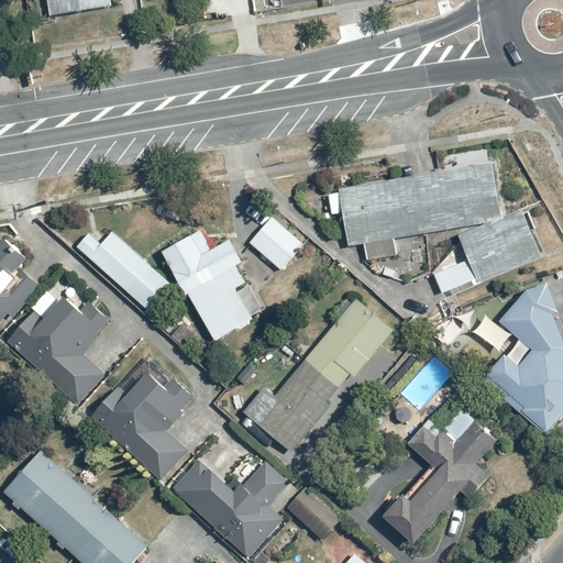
[(46,0),(51,19),(113,8),(111,0),(46,0)]
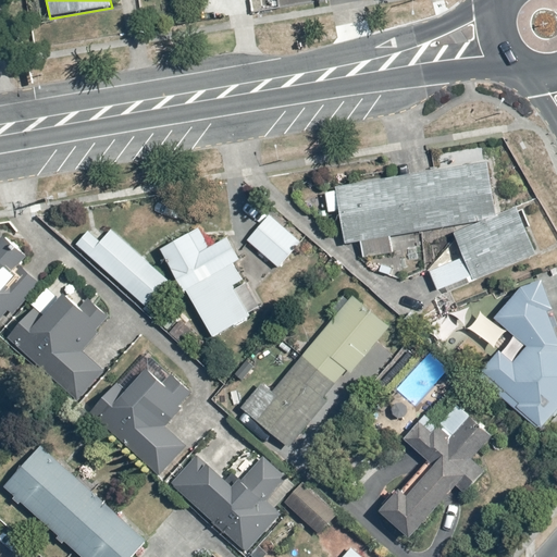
[(492,213),(483,163),(324,189),(327,212),(338,210),(344,243),(361,240),(363,258),(369,257),(369,262),(386,259),(385,254),(392,252),(390,234),(481,219),(480,215),(492,213)]
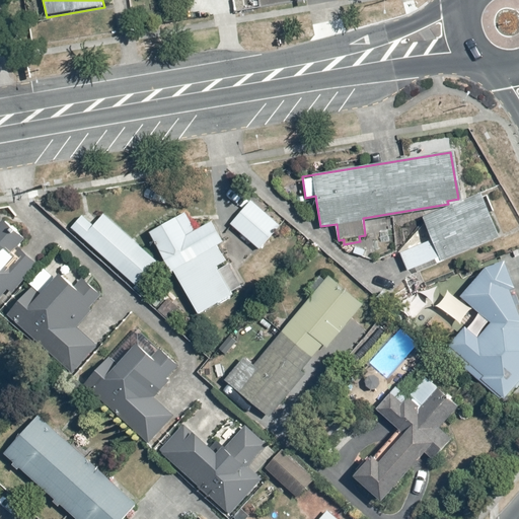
[(244,209),(231,223),(258,247),(279,225),(252,201),(251,203),(245,198),(239,204),(244,209)]
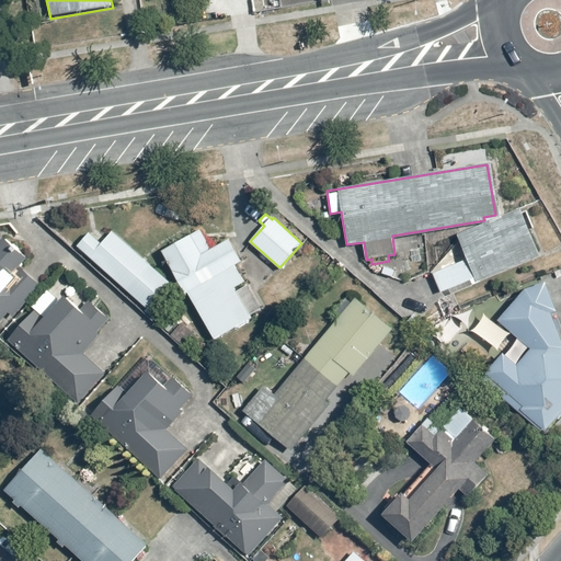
[(474,282),(525,261),(507,216),(458,236),(466,256),(431,271),(441,293),(450,288),(453,295),(476,285),(474,282)]
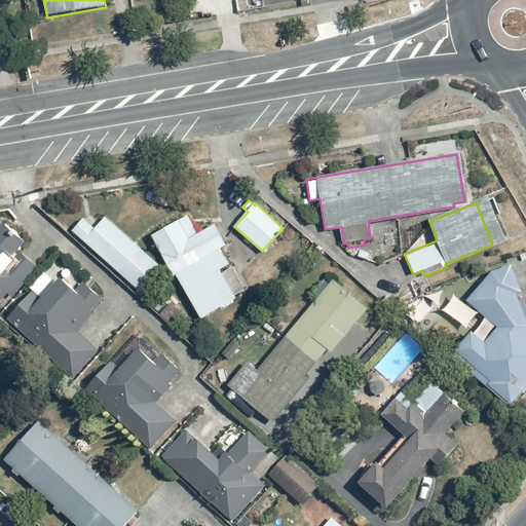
[(174,276),(177,274),(202,315),(234,296),(218,269),(228,263),(220,249),(226,245),(214,224),(197,234),(186,214),(151,234),(174,276)]
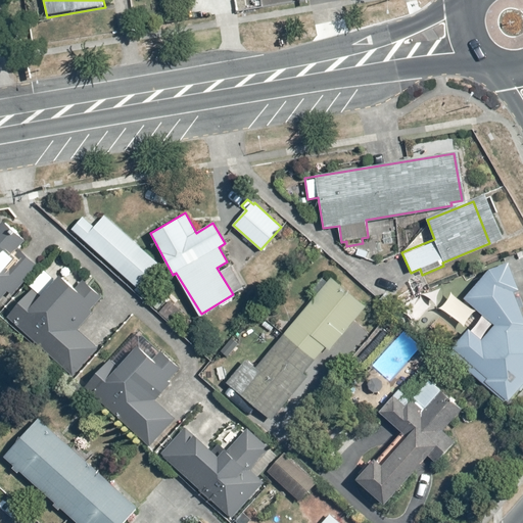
[(84,217),(73,230),(139,290),(161,266),(105,215),(94,226),(84,217)]
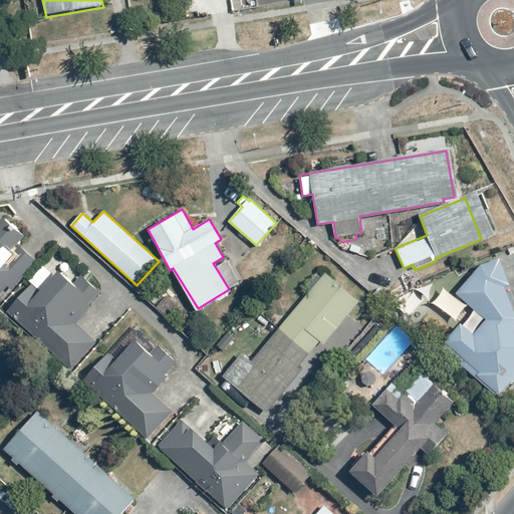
[(0,295),(11,283),(16,288),(37,262),(20,248),(28,239),(0,214),(0,295)]
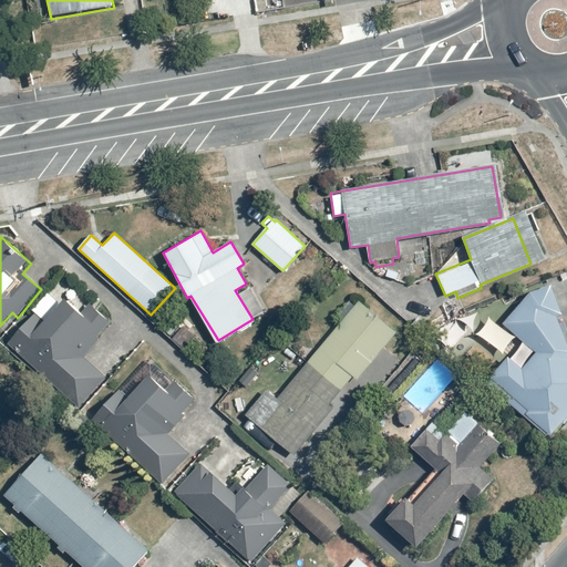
[(524,369),(509,357),(488,382),(549,436),(552,433),(554,435),(566,420),(566,336),(566,334),(566,333),(566,326),(565,321),(562,323),(560,318),(565,316),(554,284),(534,291),(505,322),(539,351),(524,369)]
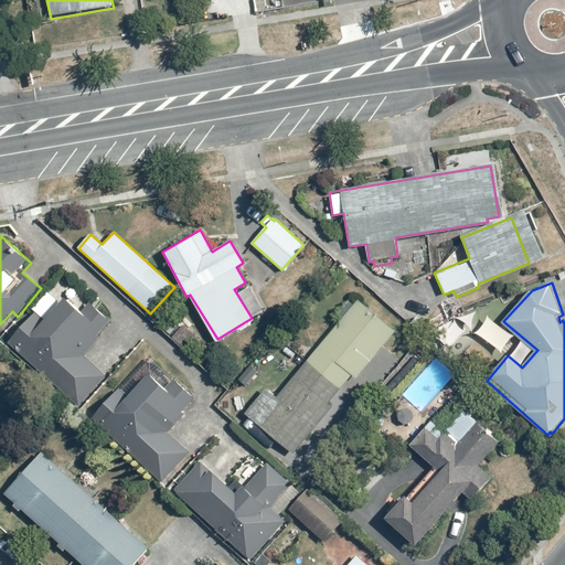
[(33,309),(6,343),(80,404),(105,373),(84,356),(103,336),(99,333),(116,313),(98,299),(83,316),(63,299),(46,320),(33,309)]
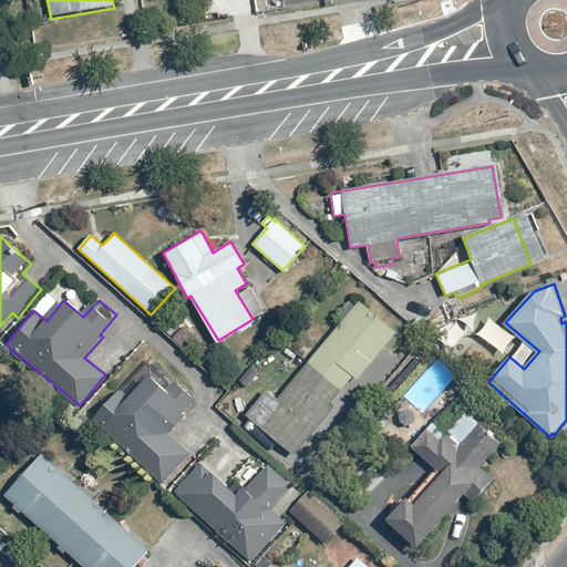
[(357,381),(394,330),(356,301),(348,311),(343,308),(334,320),(339,323),(309,362),(307,361),(277,401),(265,392),(246,416),(296,454),(344,391),(342,390),(352,378),(357,381)]
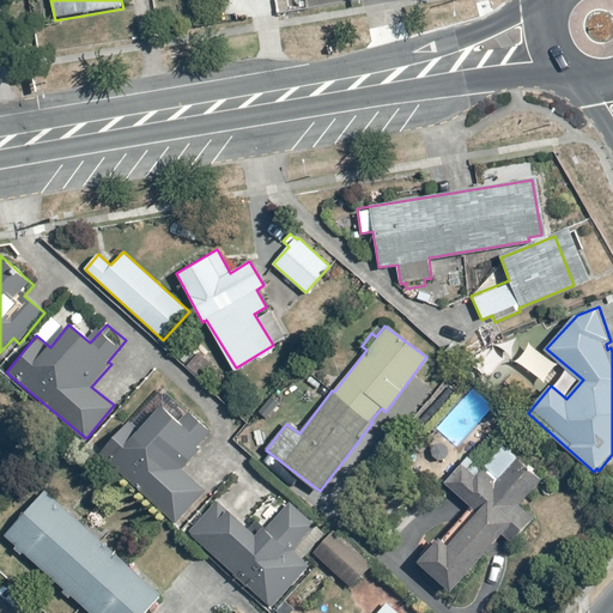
[(478,346),(460,364),(468,374),(475,366),(483,374),(477,380),(481,383),(509,357),(496,344),(485,353),(478,346)]
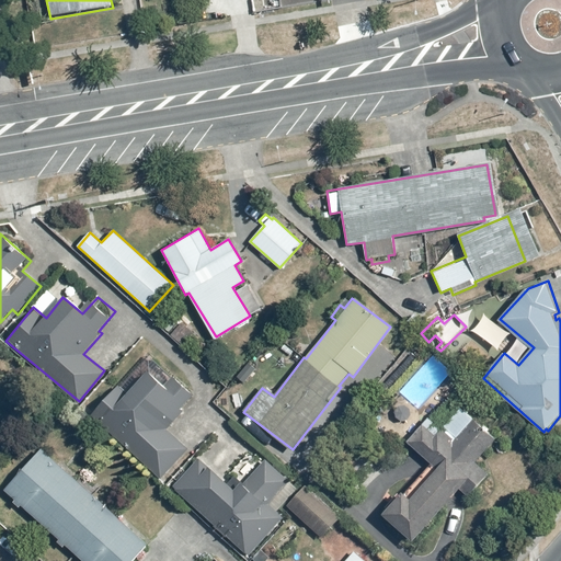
[(121,382),(92,414),(162,477),(189,448),(165,428),(194,396),(175,380),(165,392),(144,373),(128,390),(121,382)]
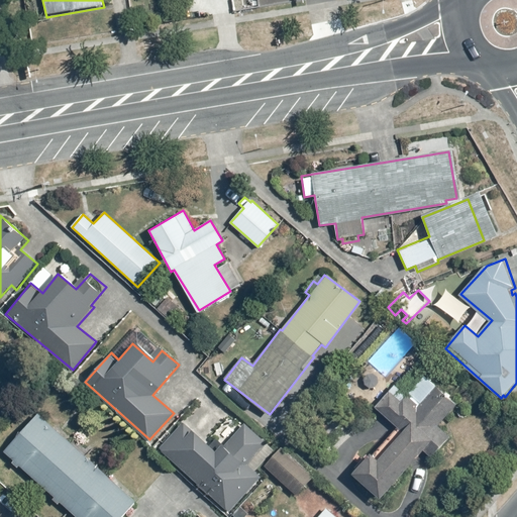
[(380,500),(422,450),(429,456),(450,433),(439,424),(455,406),(434,387),(417,407),(392,385),(373,406),(405,433),(381,458),(376,453),(373,457),(369,454),(350,475),(380,500)]
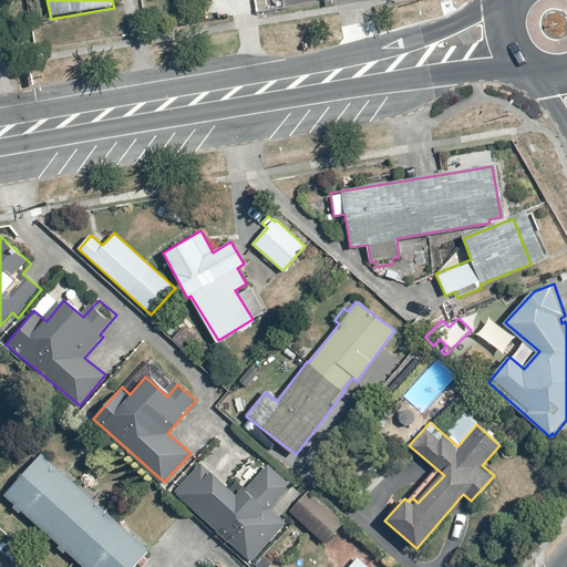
[(133,566),(150,549),(42,452),(3,494),(14,504),(12,506),(20,514),(23,511),(59,544),(57,547),(64,555),(68,552),(84,566),(133,566)]
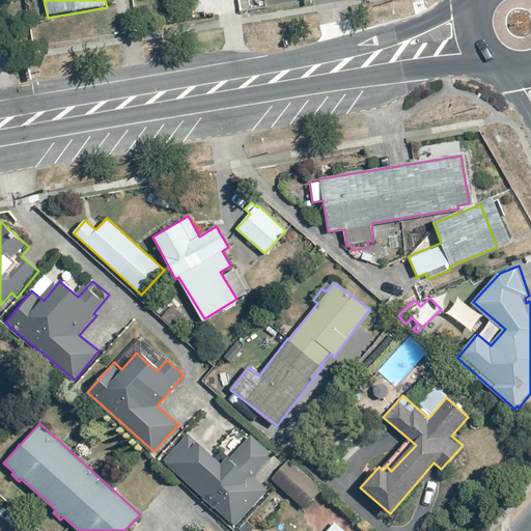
[(261,483),(281,462),(250,436),(230,457),(221,449),(214,457),(188,434),(174,448),(171,444),(155,462),(175,481),(179,477),(231,526),(267,488),(261,483)]
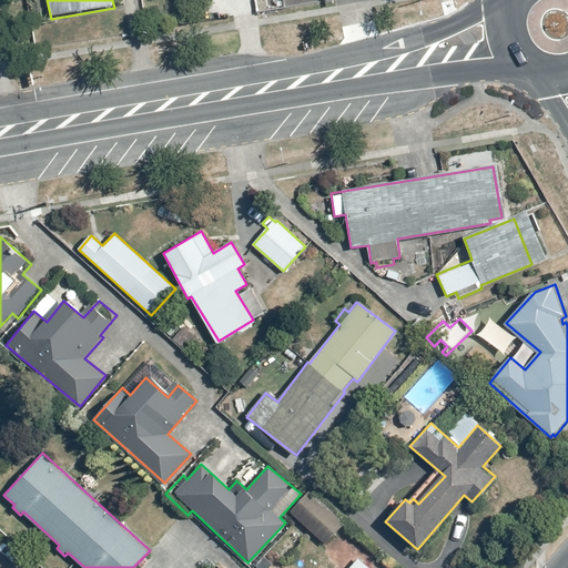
[(312,490),(291,514),(323,543),(341,524),(317,503),(322,498),(312,490)]
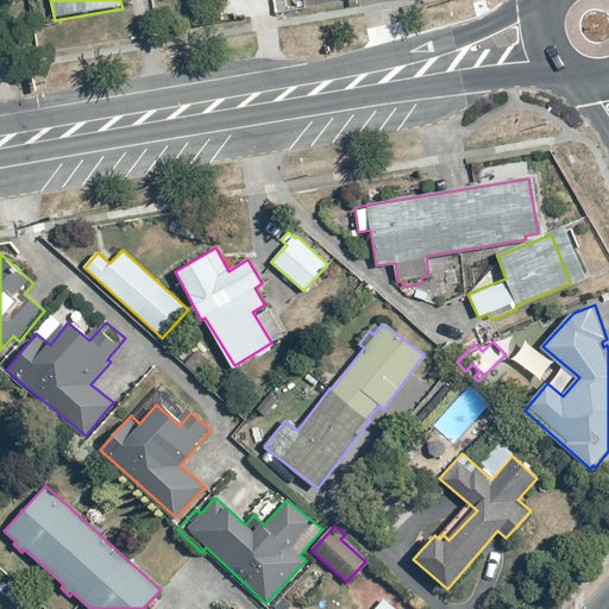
[(396,608),(384,598),(374,608),(396,608)]
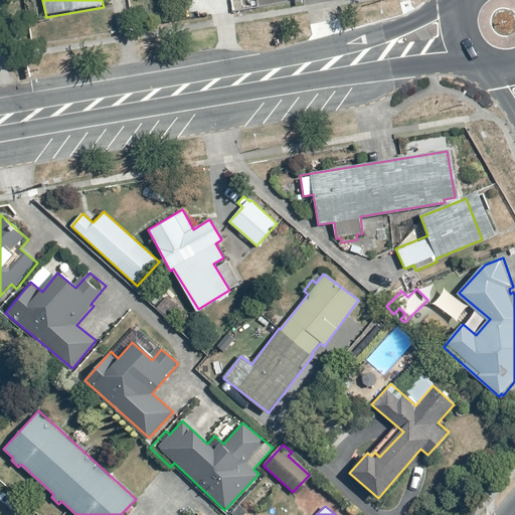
All buildings are outlined.
